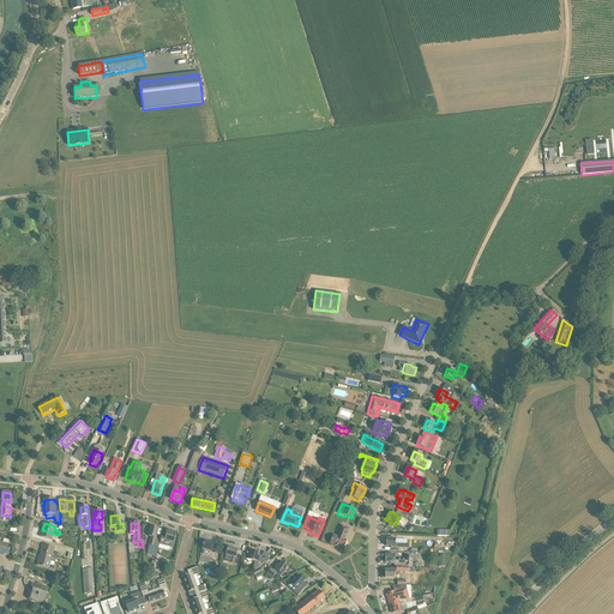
[(157,553),(160,545),(161,540),(156,539),(158,529),(151,527),(148,537),(151,537),(148,551),(157,553)]
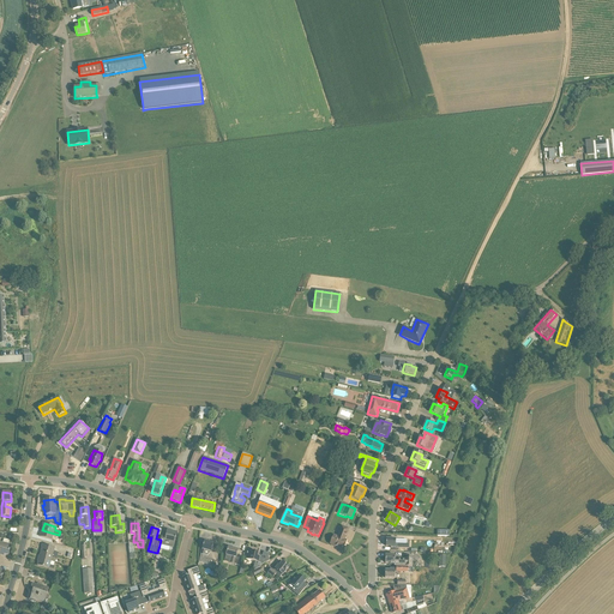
[(348,533),(341,529),(337,537),(333,536),(330,545),(331,545),(331,546),(335,547),(341,549),(343,545),(344,546),(347,541),(344,540),(348,533)]
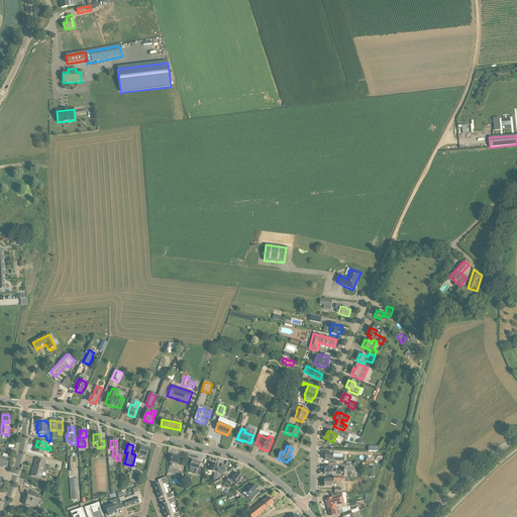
[(49,450),(35,446),(33,452),(43,454),(44,451),(48,452),(49,450)]
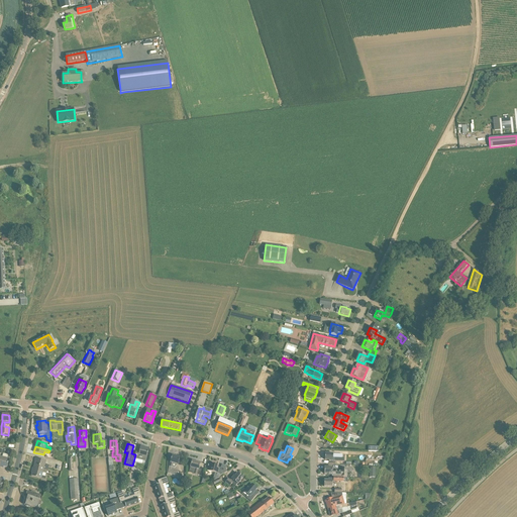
[(136,449),(135,454),(134,458),(145,461),(146,457),(149,449),(148,449),(148,448),(145,447),(144,448),(140,447),(140,450),(136,449)]
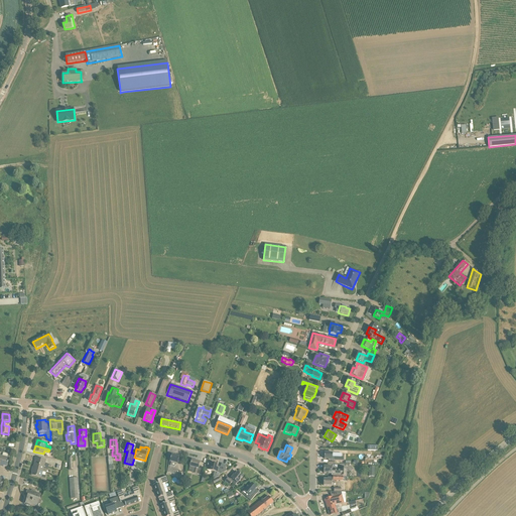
[(329,461),(337,461),(341,461),(342,458),(337,458),(337,457),(333,457),(333,454),(325,453),(325,460),(329,460),(329,461)]
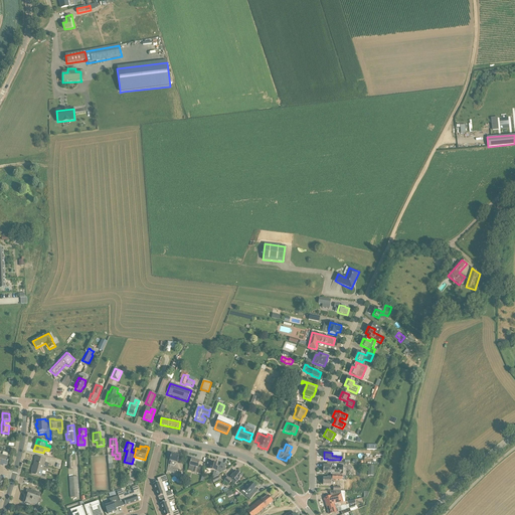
[(2,455),(0,463),(0,465),(3,467),(4,465),(7,466),(9,457),(10,454),(8,453),(7,457),(2,455)]
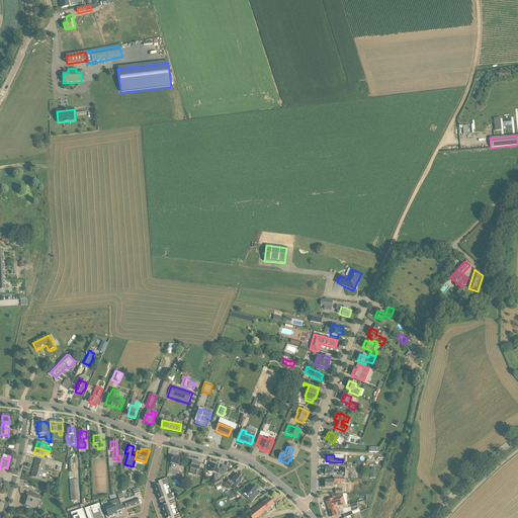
[(172,456),(170,464),(168,475),(173,476),(175,468),(178,466),(180,458),(172,456)]
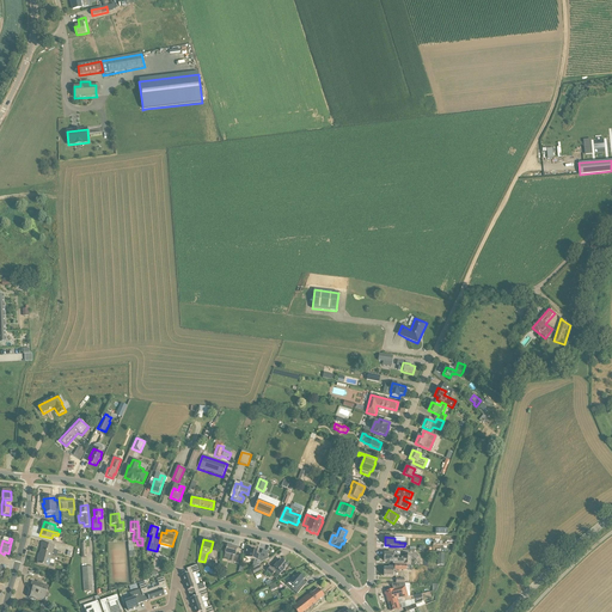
[(43,543),(41,550),(57,555),(59,551),(54,550),(55,546),(43,543)]
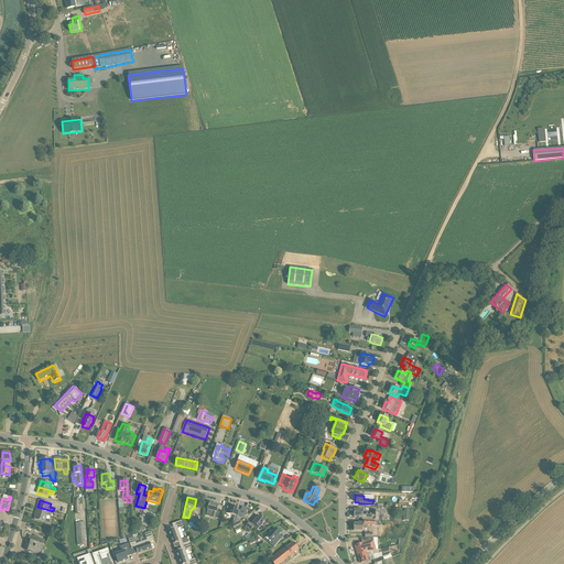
[(209,503),(206,517),(219,520),(221,513),(217,512),(218,506),(209,503)]
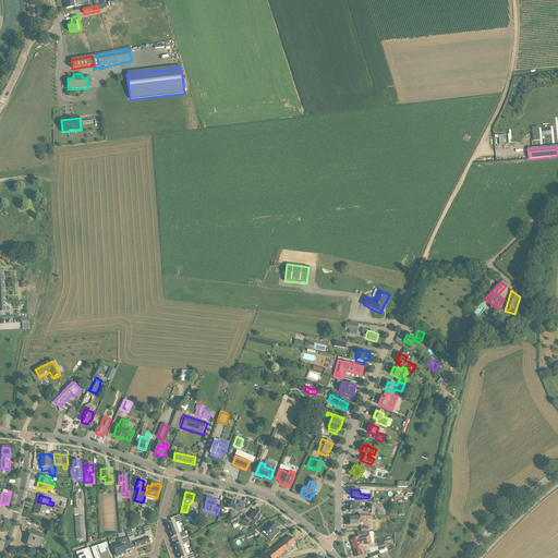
[(225,504),(223,508),(234,511),(237,506),(234,506),(234,502),(226,500),(225,502),(225,504)]
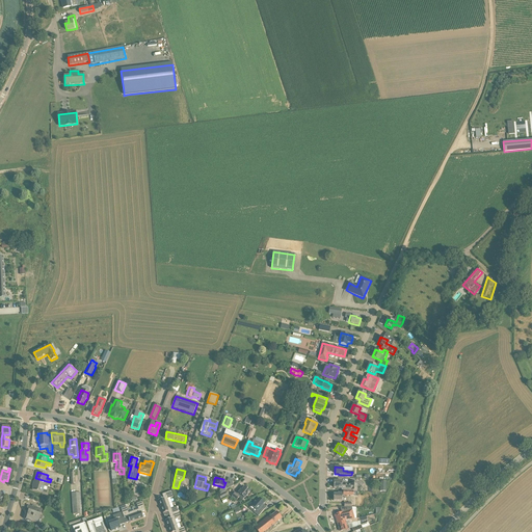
[(35,478),(34,484),(44,486),(45,483),(50,485),(50,482),(35,478)]
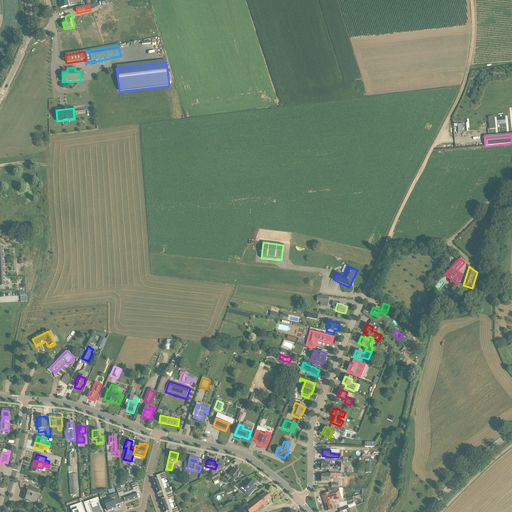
[(333,467),(329,467),(329,463),(321,463),(321,470),(325,470),(329,471),(329,472),(338,472),(344,473),(344,466),(338,466),(338,467),(333,467)]
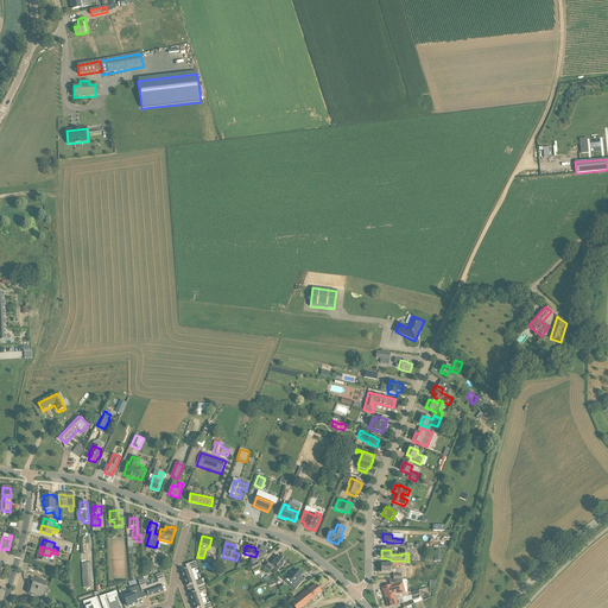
[(50,559),(50,556),(39,553),(37,561),(54,565),(55,562),(50,559)]
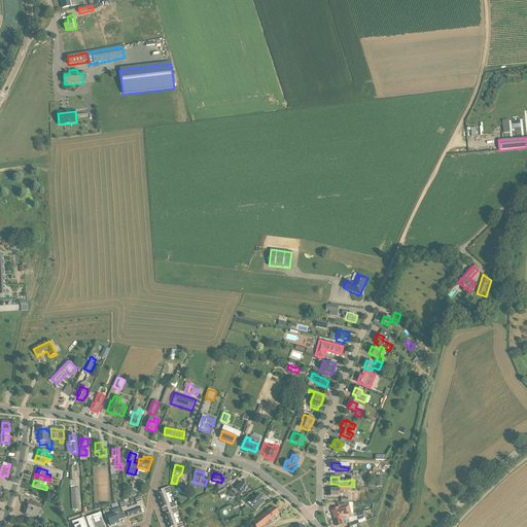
[(239,485),(236,488),(239,490),(237,493),(241,495),(242,493),(243,494),(248,487),(242,483),(240,486),(239,485)]
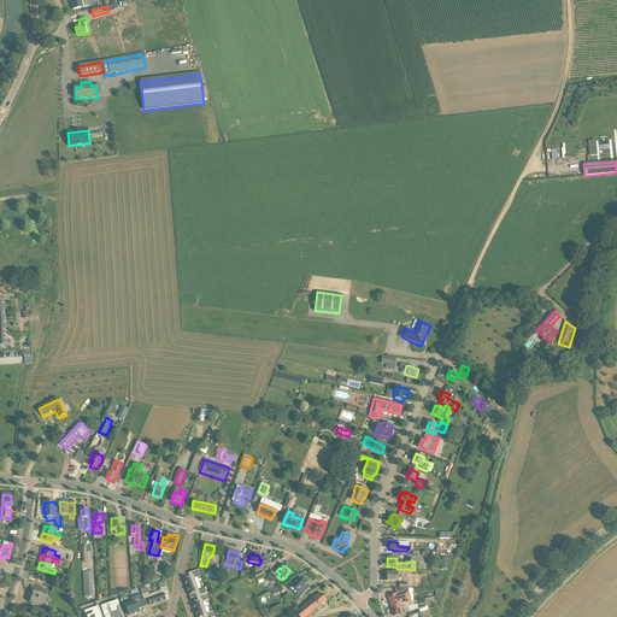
[(184,581),(187,588),(197,585),(194,579),(201,576),(199,570),(188,574),(189,577),(189,579),(183,580),(184,581)]
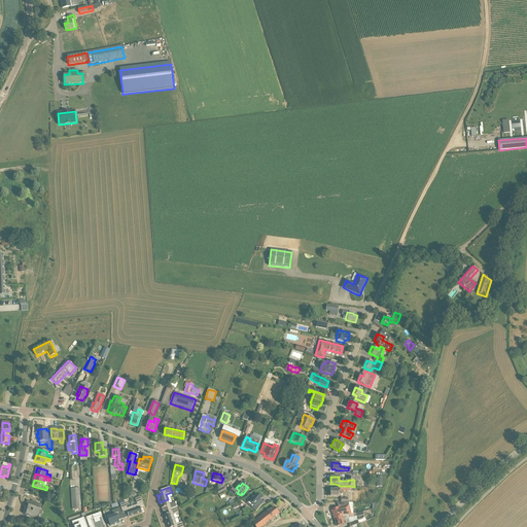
[(341,492),(350,492),(350,487),(340,487),(340,489),(335,488),(335,490),(330,489),(330,496),(341,496),(341,492)]
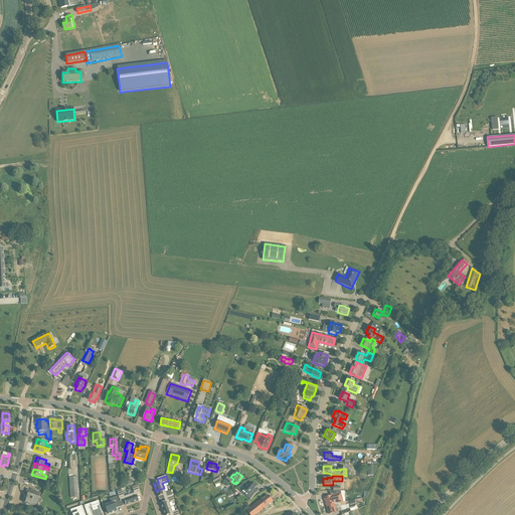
[(77,477),(69,478),(70,498),(78,498),(77,477)]
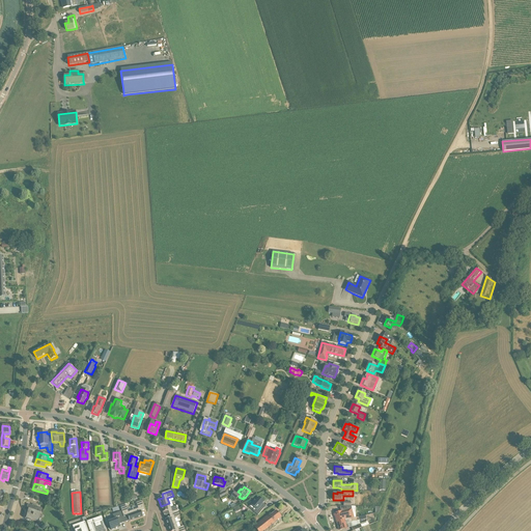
[(264,508),(261,505),(263,502),(261,501),(262,500),(259,498),(259,499),(258,498),(256,501),(255,500),(249,507),(258,515),(264,508)]
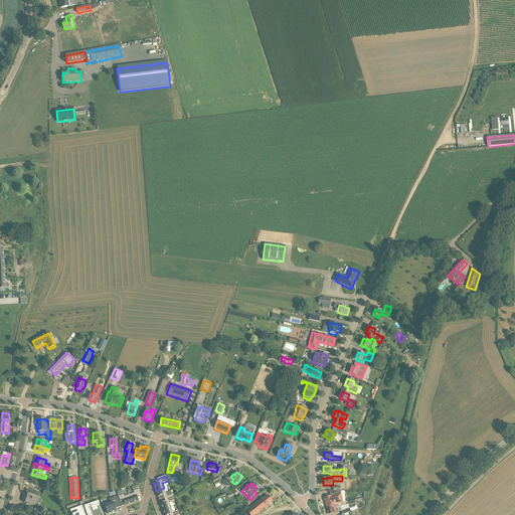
[(134,494),(130,495),(132,503),(138,501),(139,501),(137,496),(138,496),(140,495),(141,495),(138,486),(132,488),(134,494)]
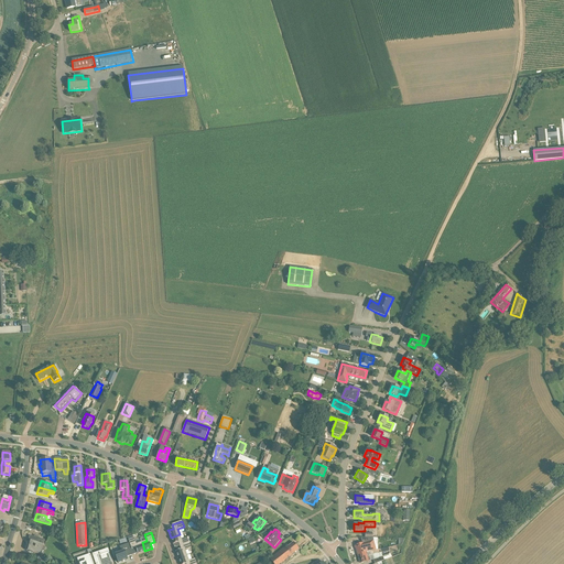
[(180,534),(171,538),(173,544),(179,543),(180,543),(179,544),(180,546),(190,543),(187,538),(182,540),(180,534)]
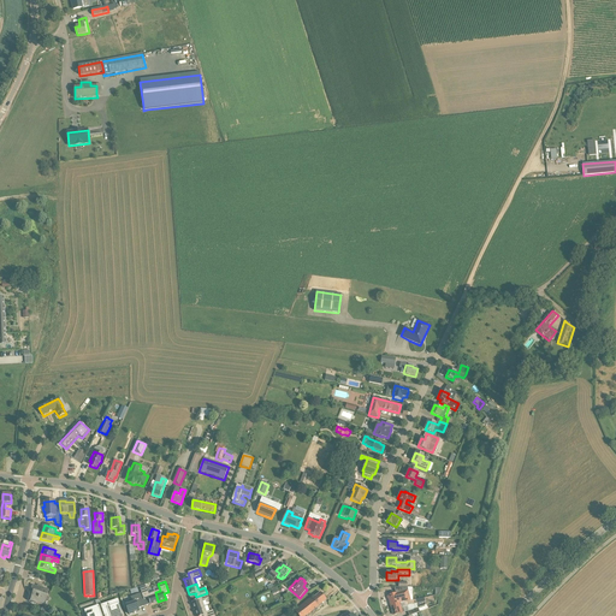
[(31,592),(29,602),(45,606),(48,590),(33,585),(30,592),(31,592)]
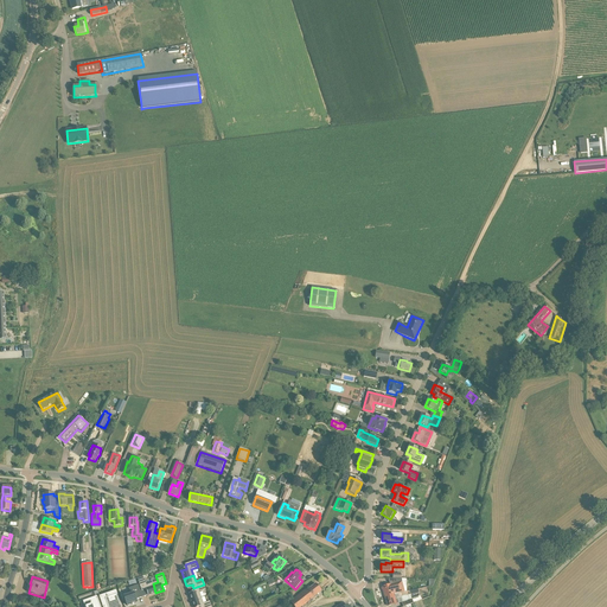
[(145,579),(139,581),(142,592),(145,590),(146,590),(148,596),(149,595),(155,593),(153,583),(147,586),(145,579)]
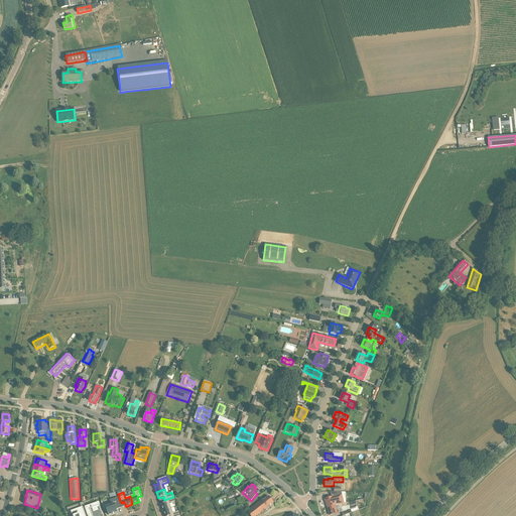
[(328,507),(331,506),(334,506),(340,504),(344,504),(342,495),(342,492),(333,492),(334,497),(325,499),(328,507)]
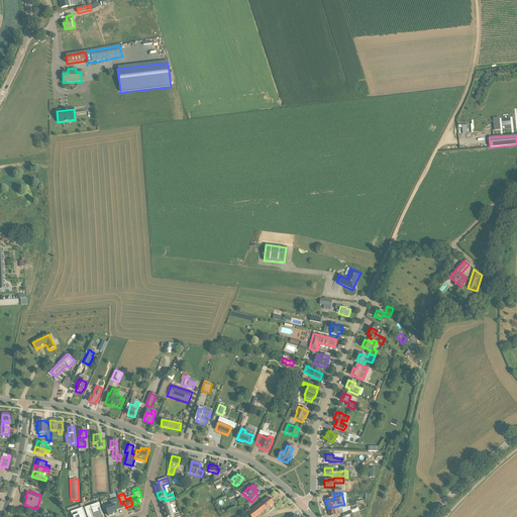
[(162,507),(164,512),(172,510),(170,505),(176,503),(174,498),(165,501),(166,503),(166,504),(161,506),(162,507)]
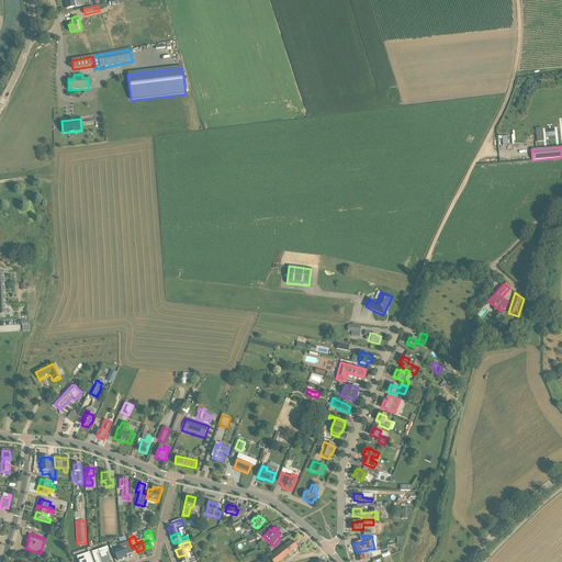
[(284,546),(268,558),(271,561),(279,561),(291,553),(290,553),(298,548),(292,541),(285,547),(284,546)]
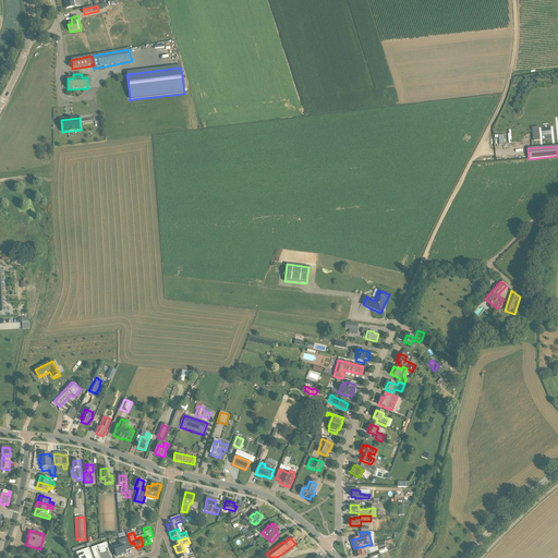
[(120,546),(114,549),(117,557),(121,556),(124,555),(126,554),(125,552),(131,549),(128,538),(119,542),(120,546)]
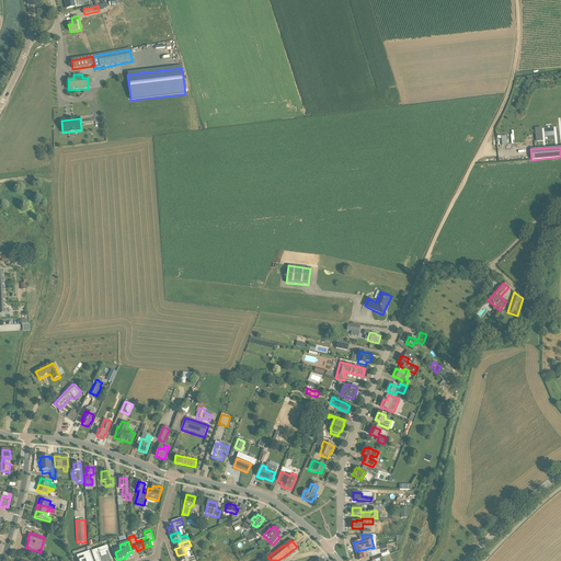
[(112,560),(107,550),(98,553),(96,550),(92,551),(94,560),(99,560),(100,560),(112,560)]
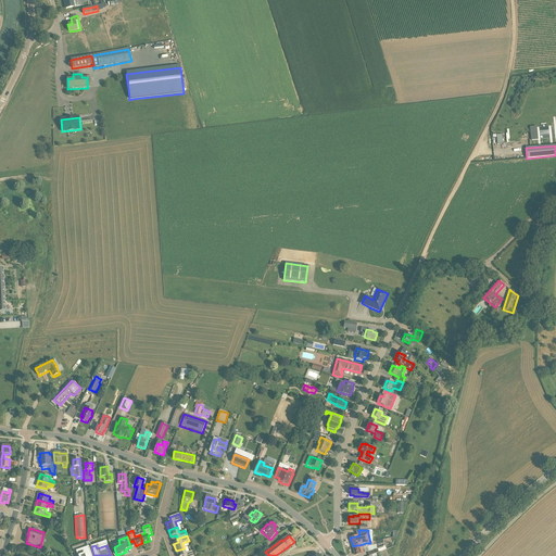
[(364,548),(362,548),(359,545),(356,545),(353,546),(355,555),(365,553),(364,548)]
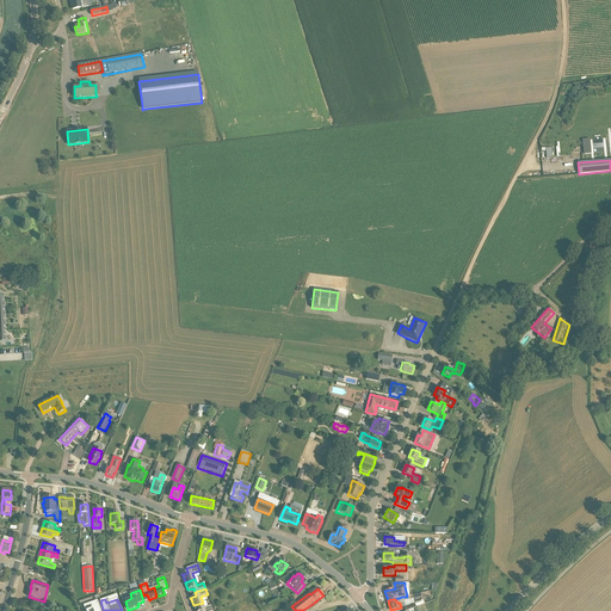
[(86,610),(100,610),(98,600),(91,603),(93,609),(86,610)]
